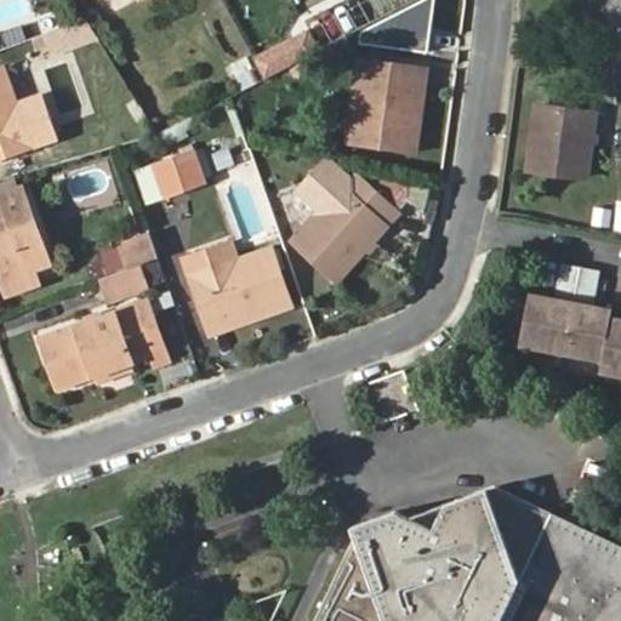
[(240,91),(258,81),(246,56),(227,66),(240,91)]
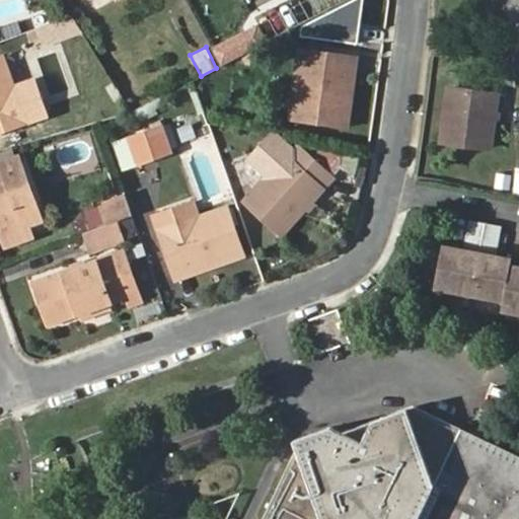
[(304,69),(297,119),(345,126),(355,58),(300,50),(297,68),(304,69)]
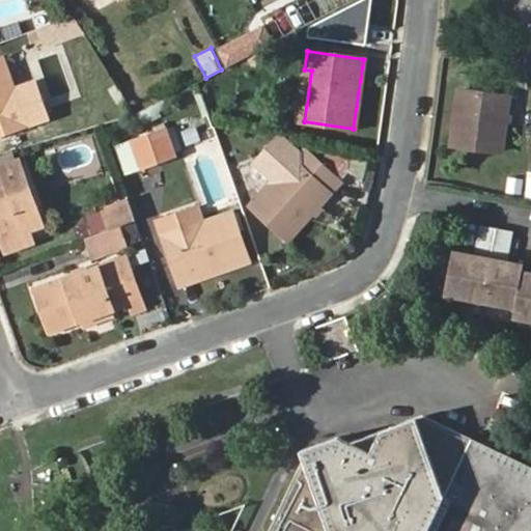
[(0,60),(0,135),(26,127),(1,60),(0,60)]
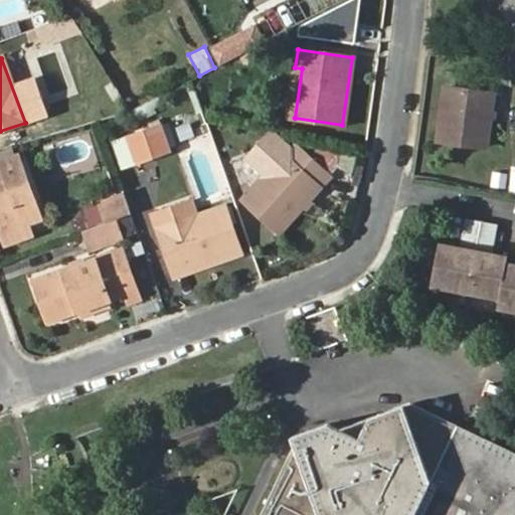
[(287,117),(295,118),(302,68),(295,67),(287,117)]
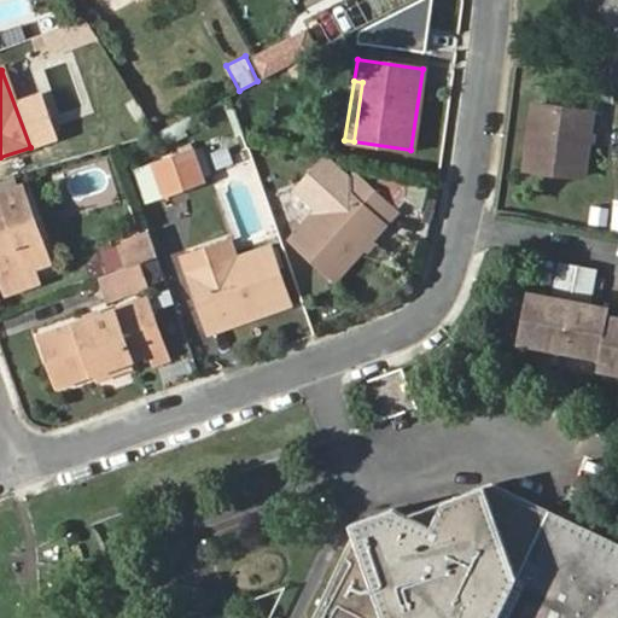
[(536,103),(529,167),(584,174),(592,110),(536,103)]
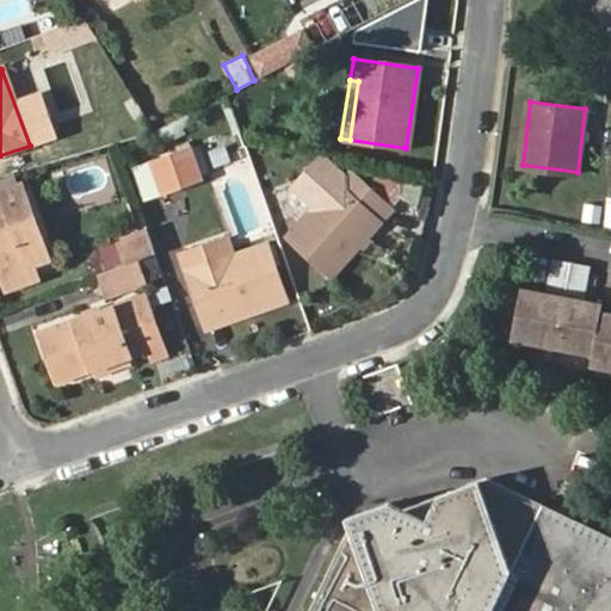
[(189,150),(152,164),(161,190),(199,177),(189,150)]
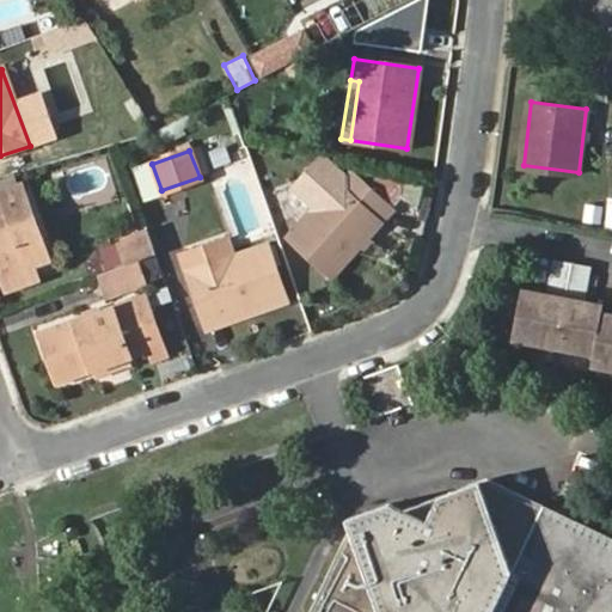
[(152,164),(141,167),(152,194),(161,190),(152,164)]
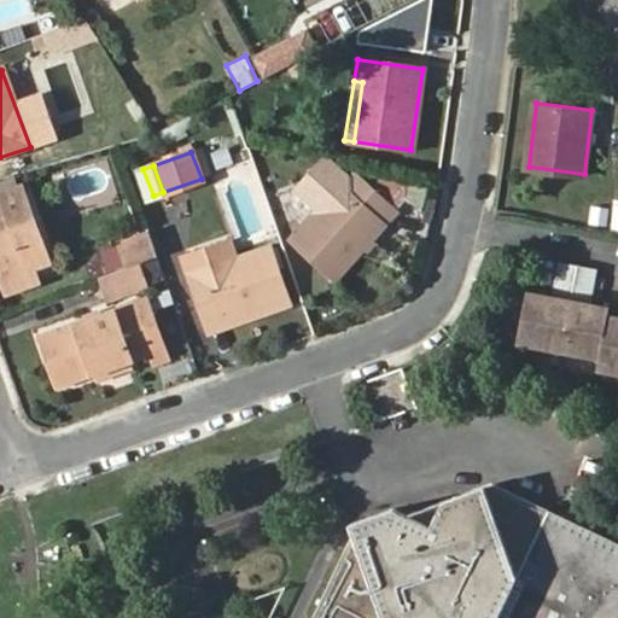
[(353,172),(295,238),(338,277),(396,209),(353,172)]
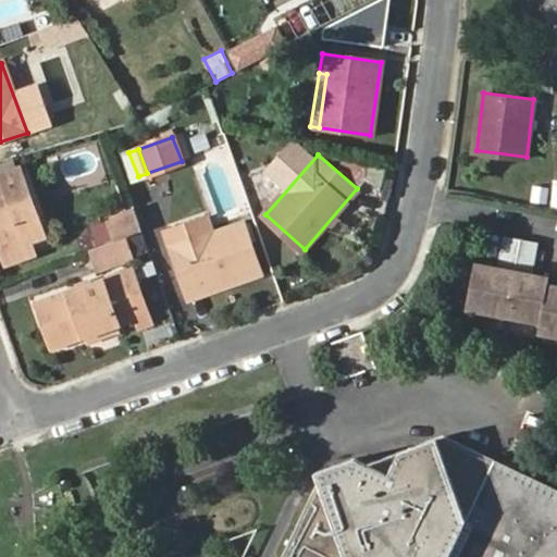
[(0,177),(0,249),(1,254),(45,237),(21,171),(0,177)]
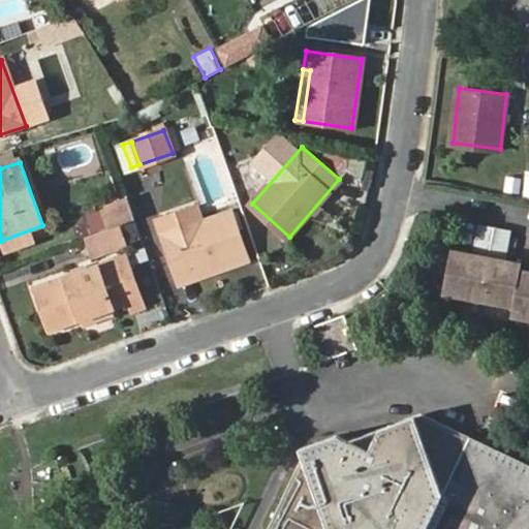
[(158,223),(179,282),(217,269),(218,272),(249,261),(231,214),(201,224),(196,209),(158,223)]
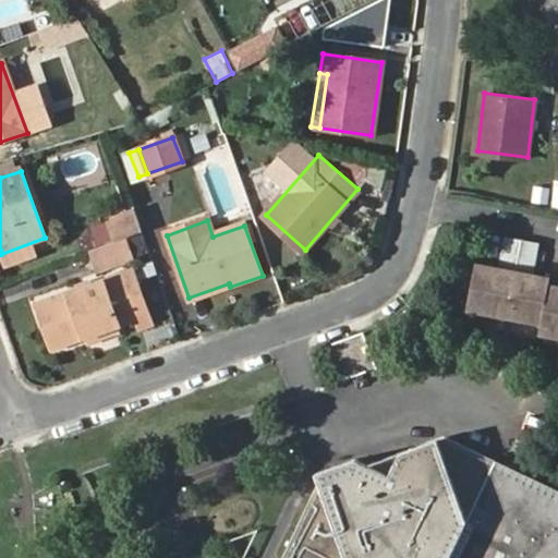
[(557,284),(550,283),(549,277),(525,274),(528,265),(533,266),(538,239),(506,233),(500,261),(506,261),(504,269),(482,266),(474,303),(543,315),(541,325),(557,328),(557,284)]
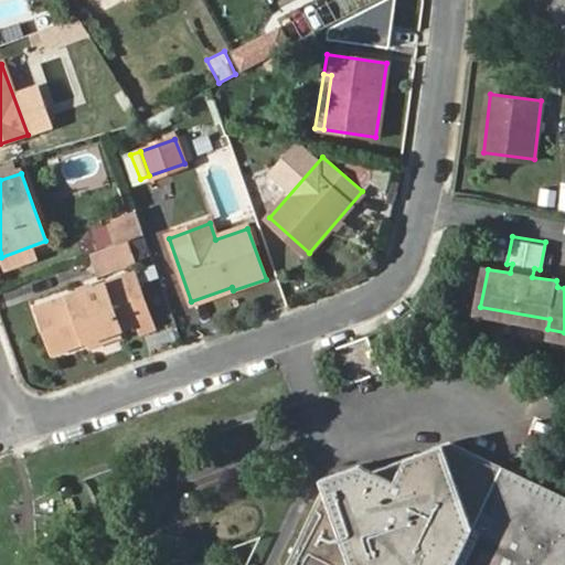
[(50,254),(45,241),(1,257),(6,269),(50,254)]
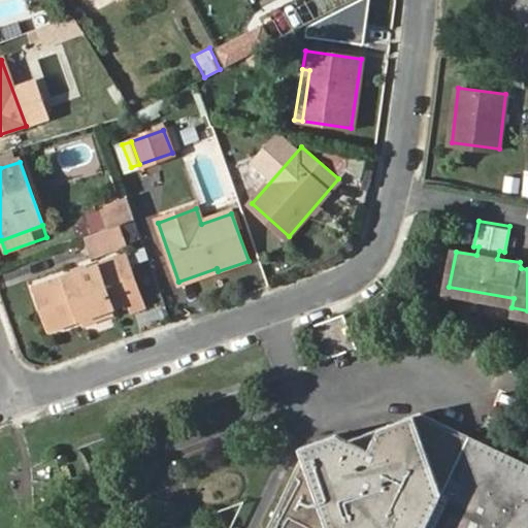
[(84,321),(111,310),(131,303),(116,262),(35,291),(51,333),(84,321)]
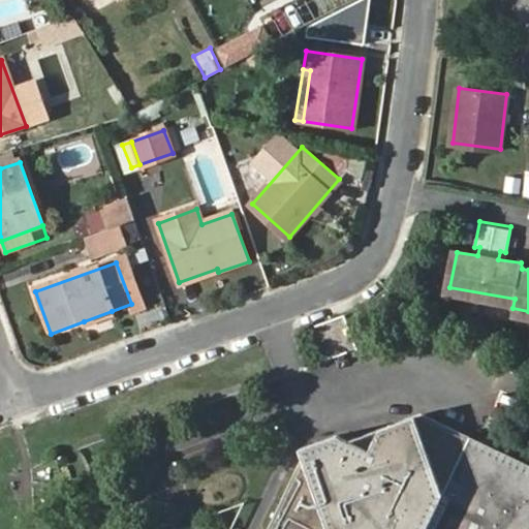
[(179,282),(181,286),(218,272),(217,269),(179,282)]
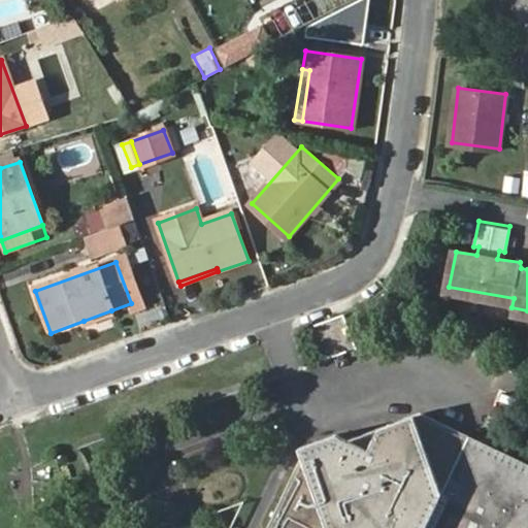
[(113,317),(111,310),(84,321),(87,328),(113,317)]
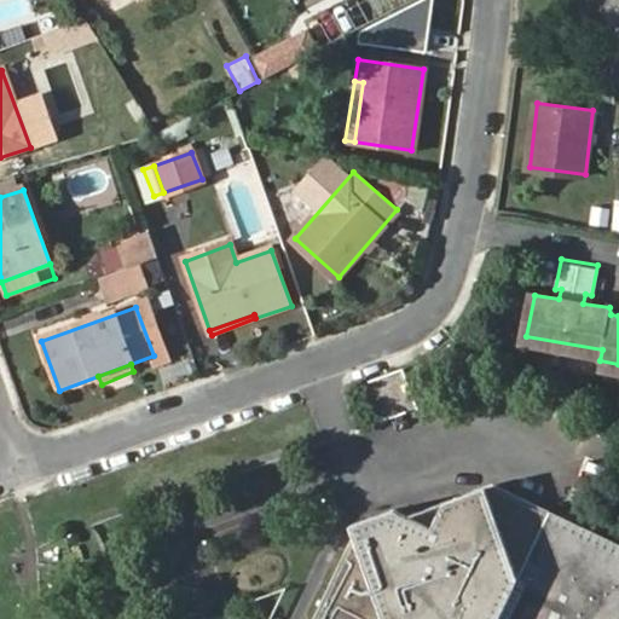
[(491,491),(456,503),(491,521),(502,498),(491,491)]
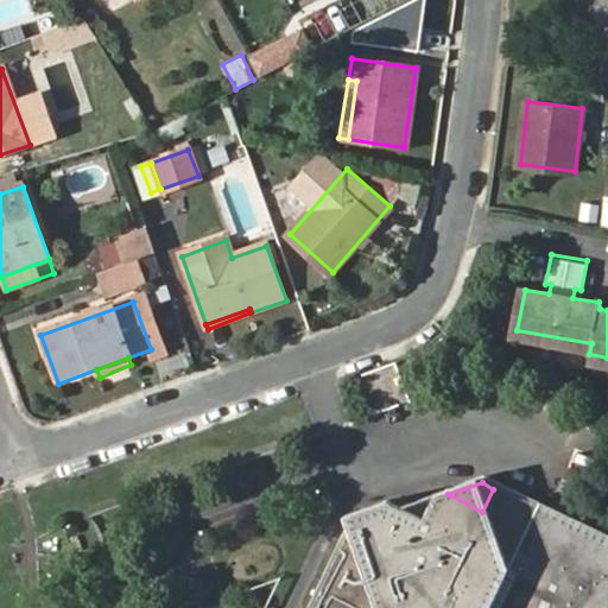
[(607,607),(607,551),(537,515),(538,512),(493,489),(482,512),(448,494),(397,513),(385,507),(342,523),(344,532),(308,607),(607,607)]
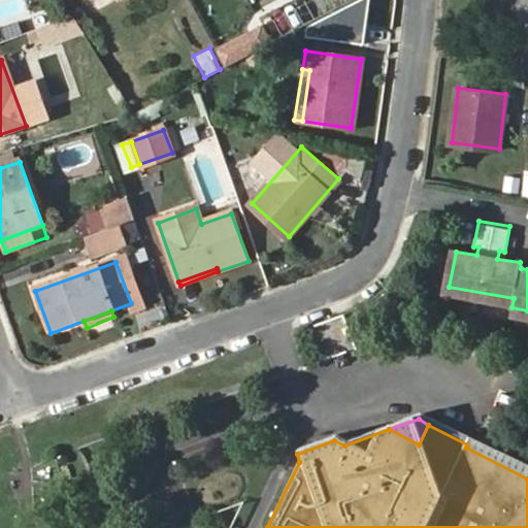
[(527,479),(527,473),(467,444),(466,448),(527,479)]
